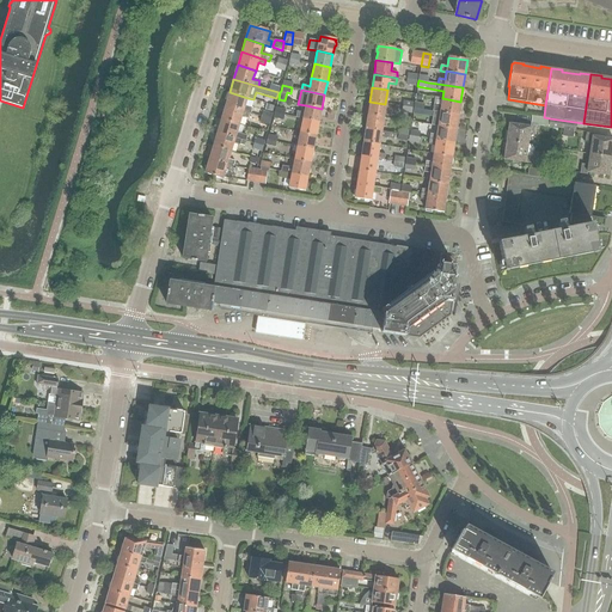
[(230,92),(225,105),(250,112),(254,99),(248,98),(230,92)]
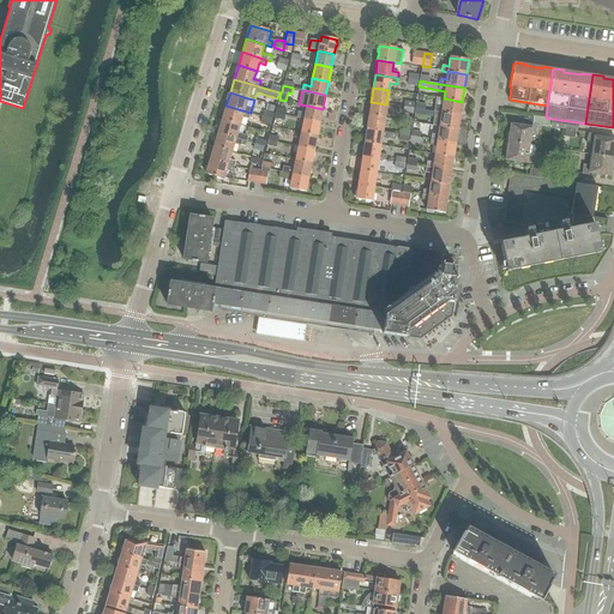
[(434,107),(435,107),(435,112),(459,115),(462,102),(444,98),(437,97),(434,107)]
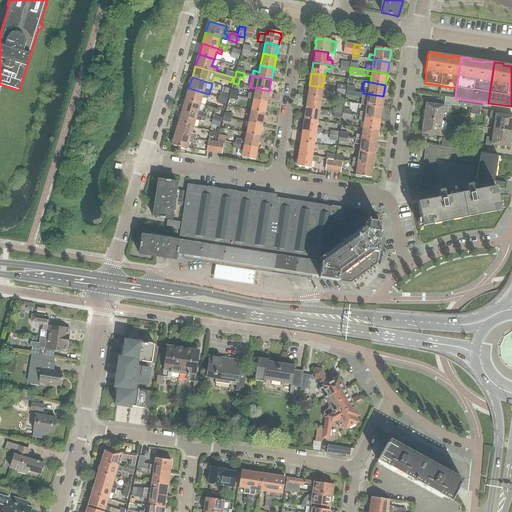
[(322,87),(309,85),(307,96),(321,98),(322,87)]
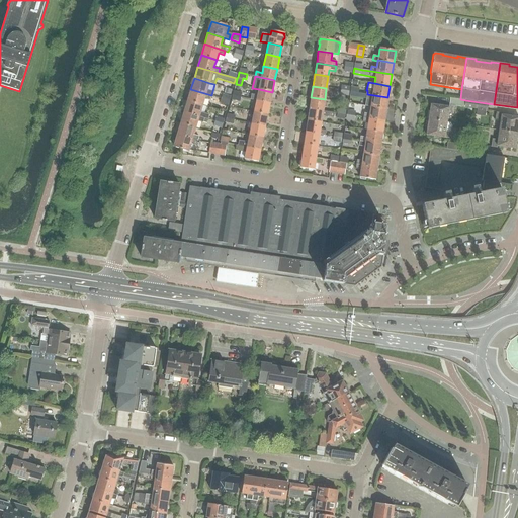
[(211,95),(190,89),(187,100),(202,105),(204,98),(209,100),(211,95)]
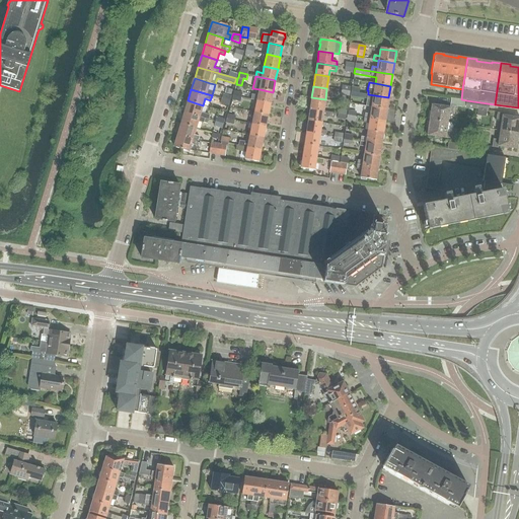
[(256,100),(270,103),(273,92),(260,89),(257,95),(252,94),(250,99),(256,101),(256,100)]
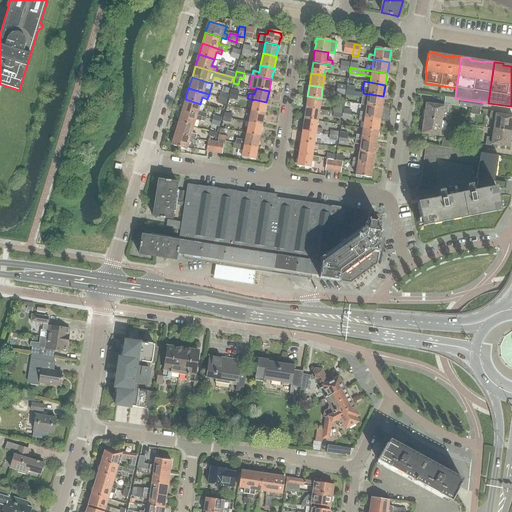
[(383,96),(363,93),(362,98),(361,105),(366,106),(366,105),(382,108),(383,96)]
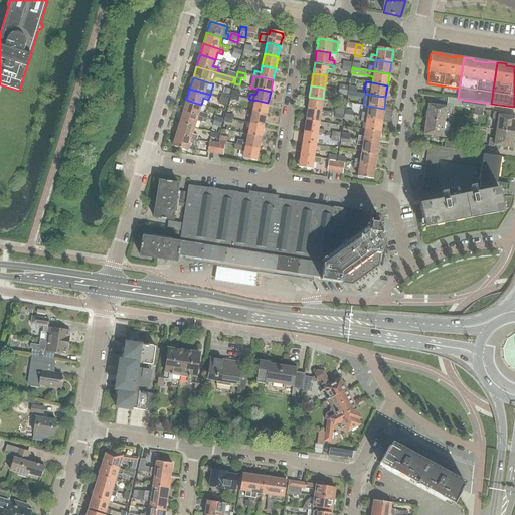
[(323,99),(309,97),(308,109),(321,111),(323,99)]
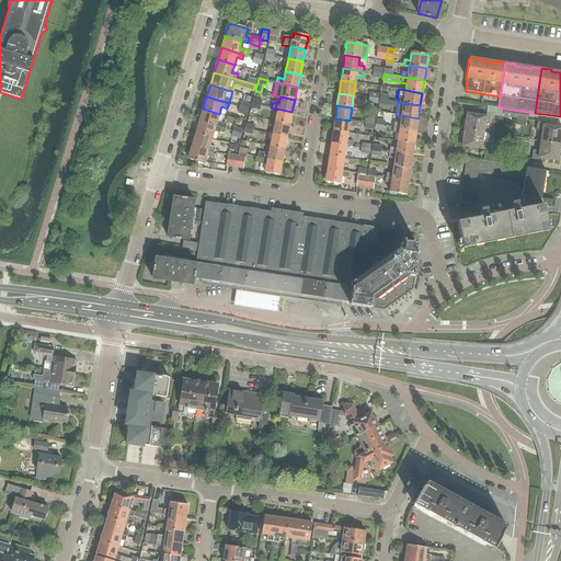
[(504,110),(504,109),(499,107),(488,106),(485,114),(492,115),(503,117),(503,115),(504,110)]
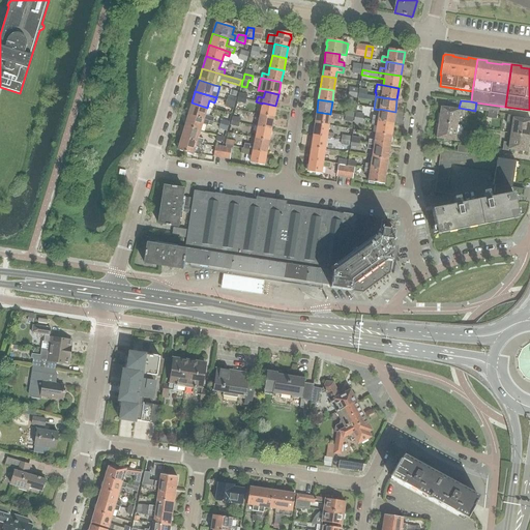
[(207,108),(192,102),(187,114),(212,122),(214,117),(205,115),(207,108)]
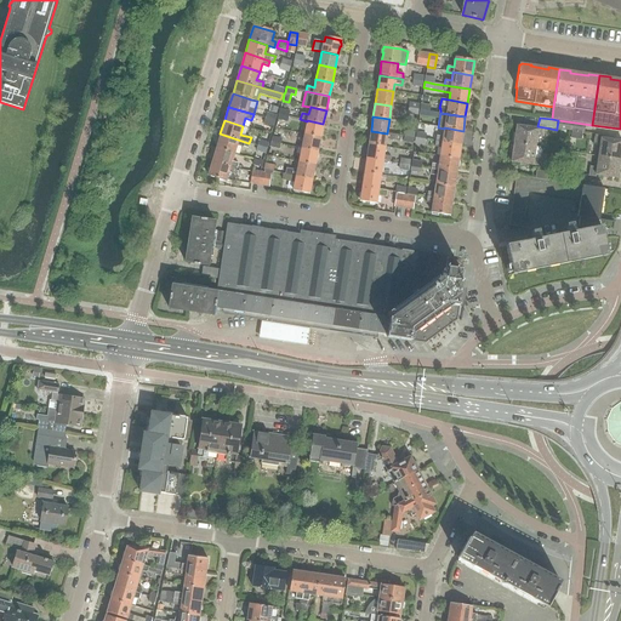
[(305,135),(320,137),(323,124),(307,120),(307,121),(305,135)]
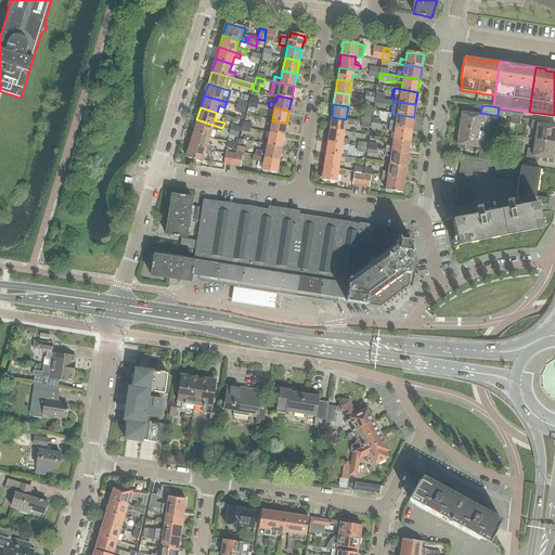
[(486,123),(487,114),(480,113),(480,115),(462,113),(460,129),(478,131),(480,121),(486,123)]
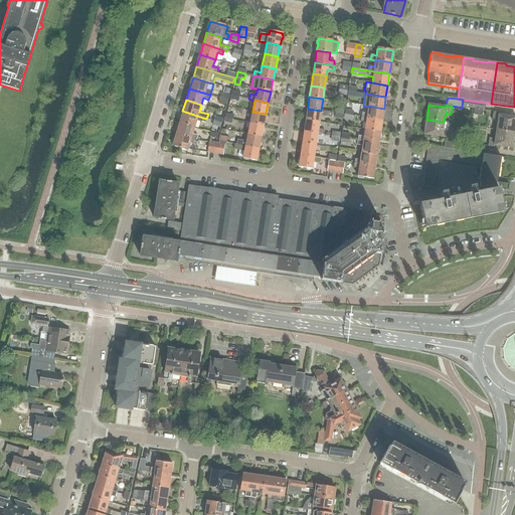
[(362,113),(361,117),(382,121),(384,109),(368,106),(368,107),(367,113),(362,113)]
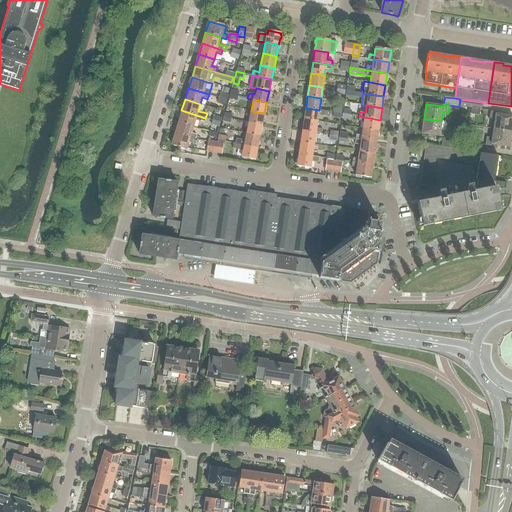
[(319,110),(306,108),(304,119),(317,121),(318,115),(329,116),(330,111),(319,110)]
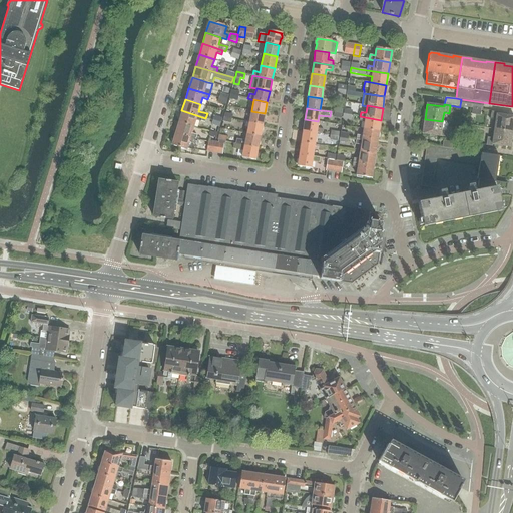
[(204,122),(205,118),(181,110),(178,122),(193,126),(195,120),(204,122)]
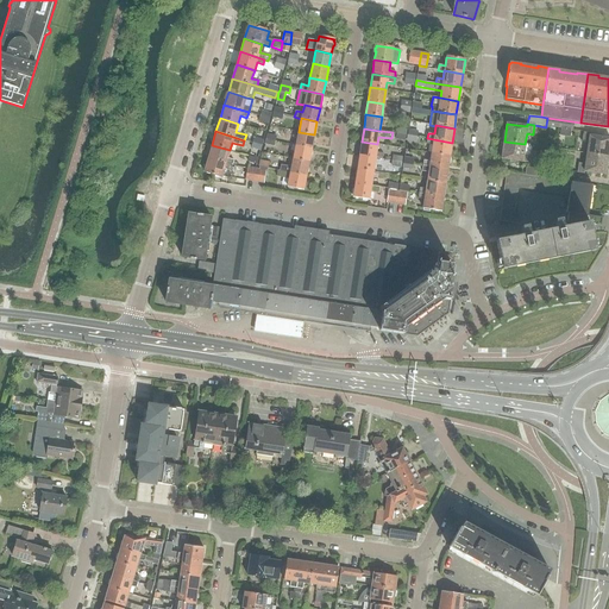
[(296,145),(312,149),(314,135),(299,132),(296,145)]
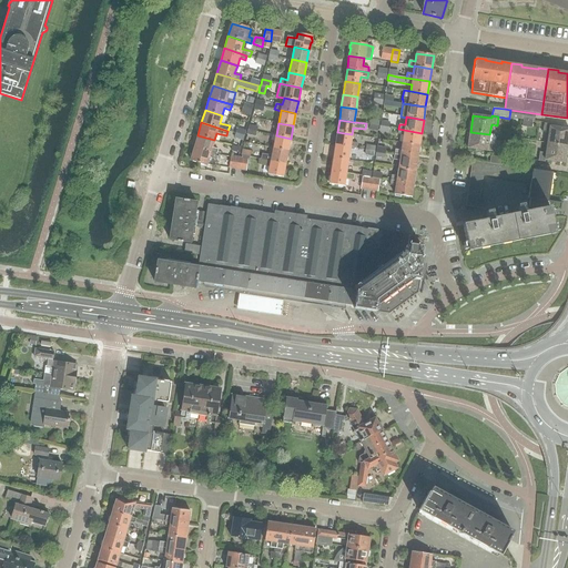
[(549,133),(547,143),(567,146),(567,138),(567,129),(550,127),(550,124),(545,124),(543,132),(549,133)]
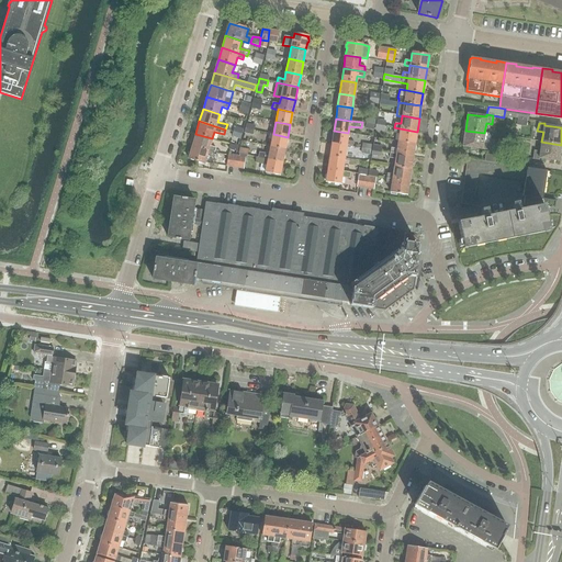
[(417,132),(394,127),(394,133),(400,134),(398,142),(415,144),(417,132)]
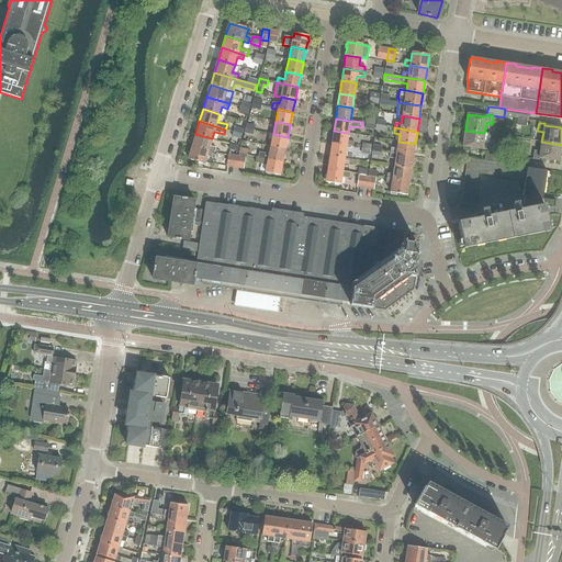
[(334,131),(332,144),(346,146),(352,147),(353,142),(347,141),(348,133),(334,131)]
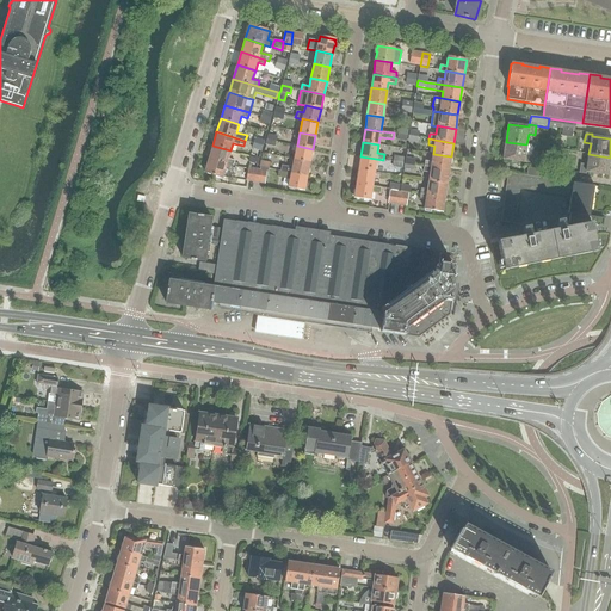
[(504,153),(503,160),(524,162),(524,165),(530,166),(534,146),(526,144),(506,142),(504,153)]
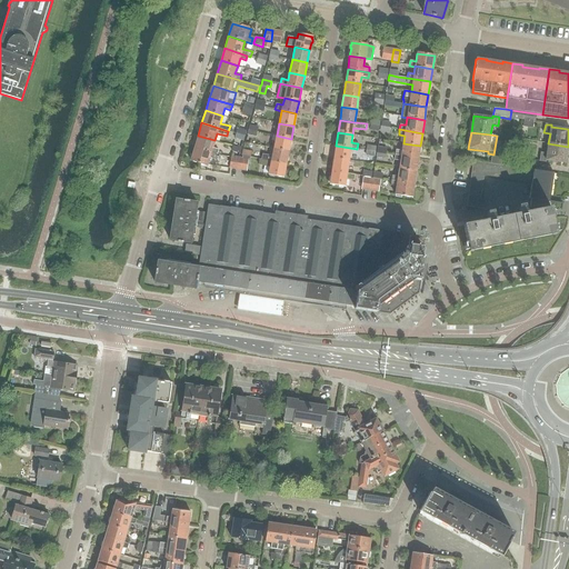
[(198,136),(193,149),(217,156),(218,151),(211,149),(215,140),(198,136)]
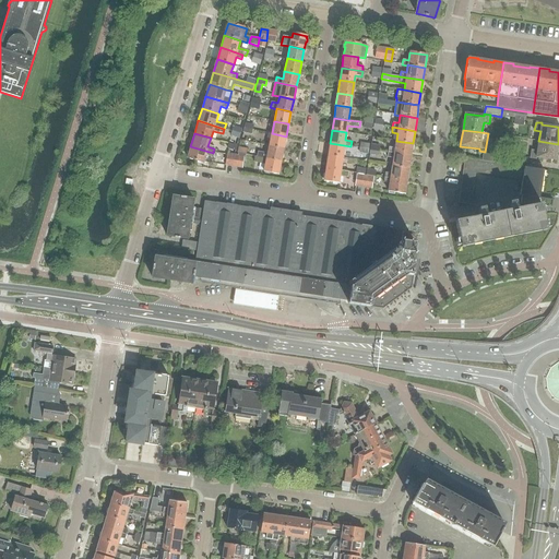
[(270,140),(269,146),(283,150),(286,137),(272,133),(270,140)]
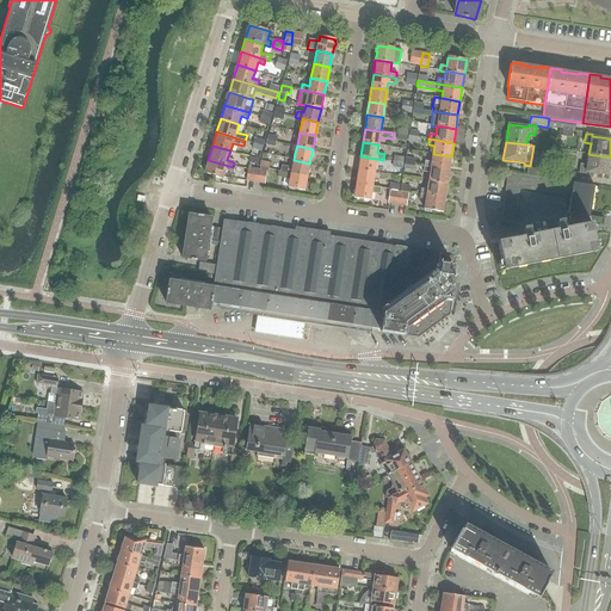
[(451,156),(433,154),(431,162),(425,161),(425,166),(449,171),(451,156)]
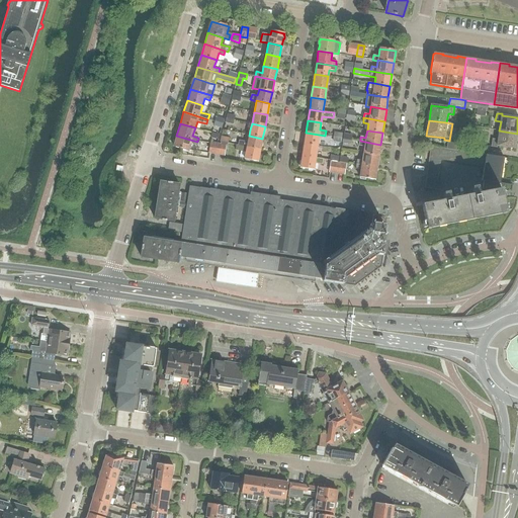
[(517,134),(499,131),(498,140),(493,140),(491,147),(497,148),(498,146),(515,149),(517,134)]
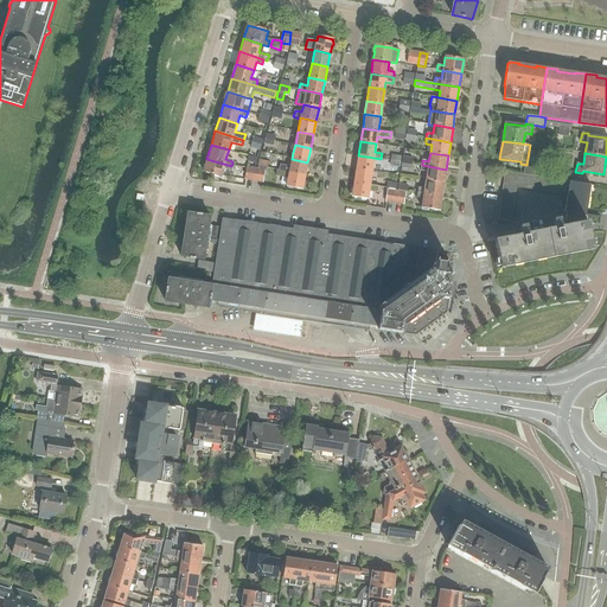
[(374,158),(358,155),(356,170),(371,172),(374,158)]
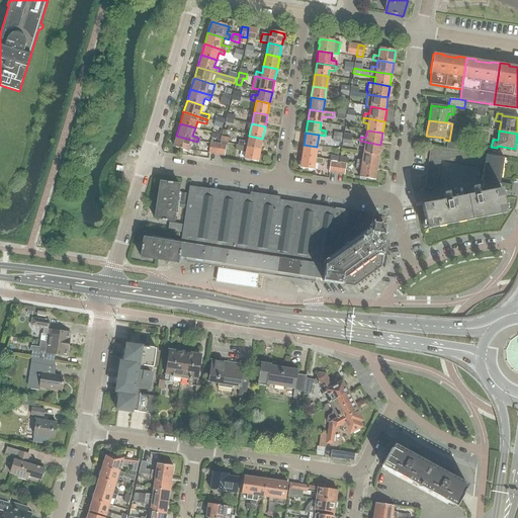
[(197,142),(176,136),(173,147),(188,151),(190,144),(195,146),(197,142)]
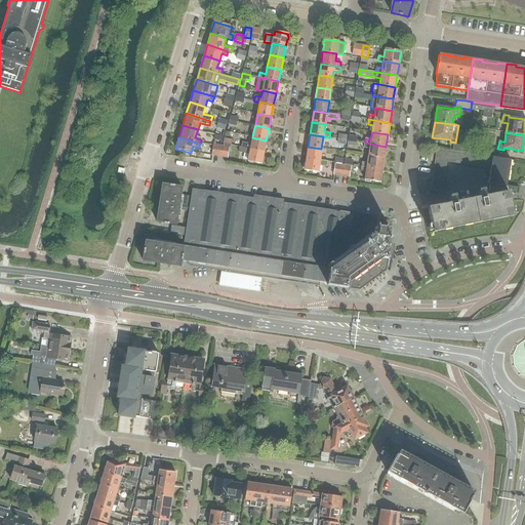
[(264,152),(266,140),(252,137),(251,145),(242,143),(241,148),(250,150),(264,152)]
